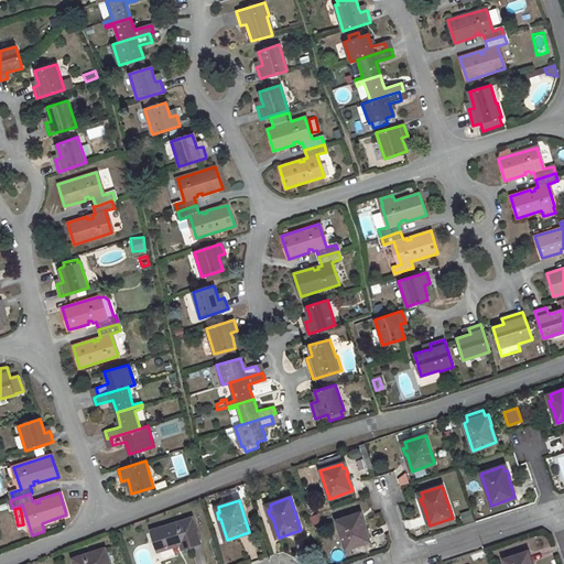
[(369,541),(364,525),(366,524),(362,518),(360,519),(358,514),(337,521),(346,549),(369,541)]
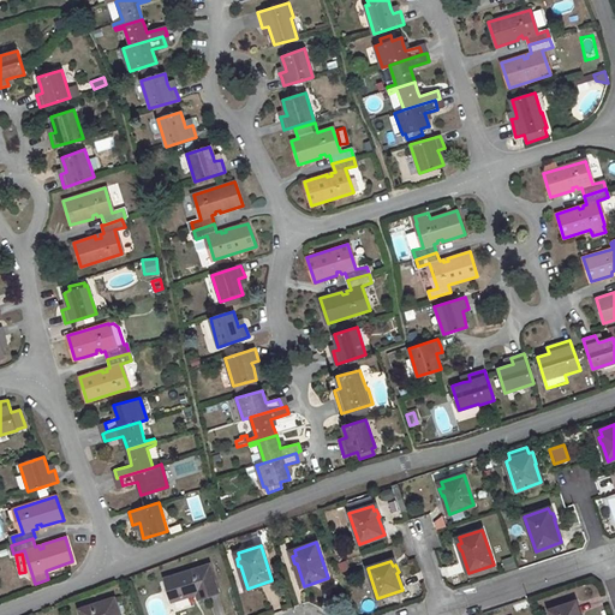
[(208,565),(165,579),(171,601),(190,595),(190,593),(196,591),(197,598),(218,592),(208,565)]
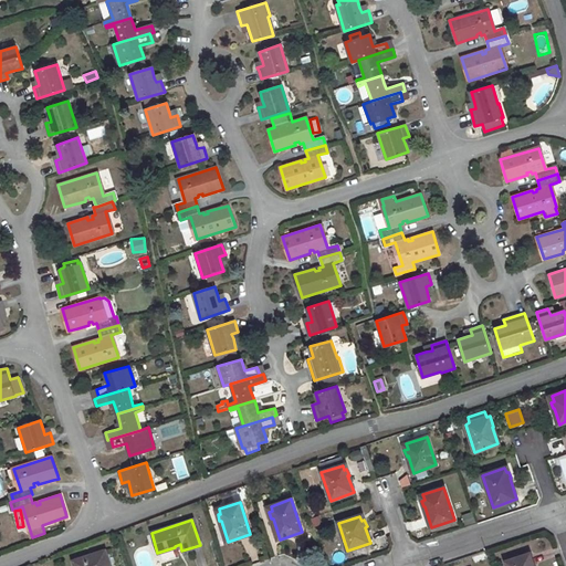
[(108,565),(104,551),(72,562),(73,565),(108,565)]
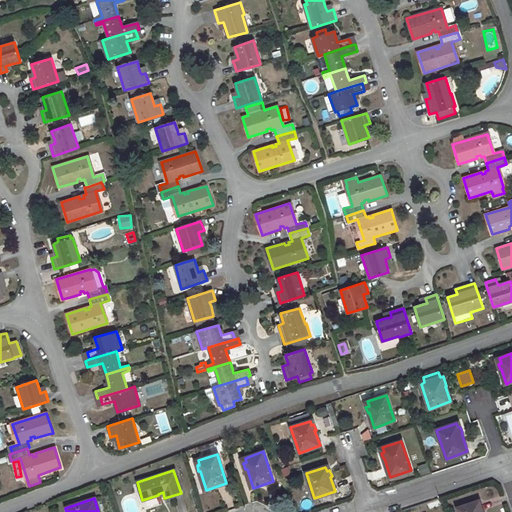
[(481,511),(477,501),(457,508),(458,511),(481,511)]
